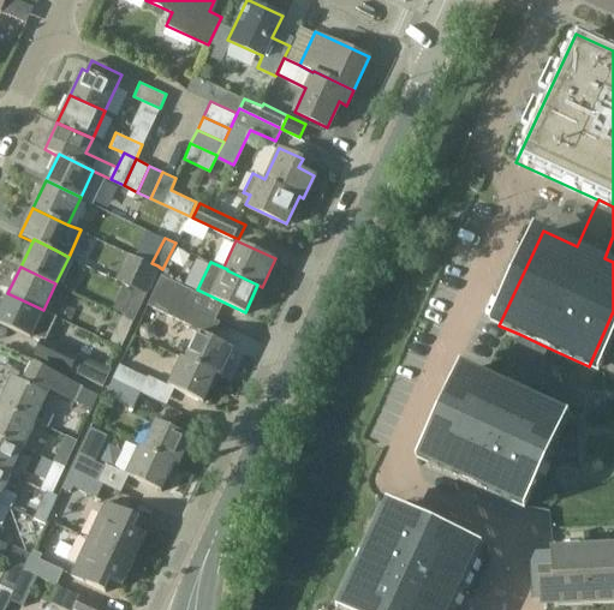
[(190,306),(197,289),(161,273),(154,288),(190,306)]
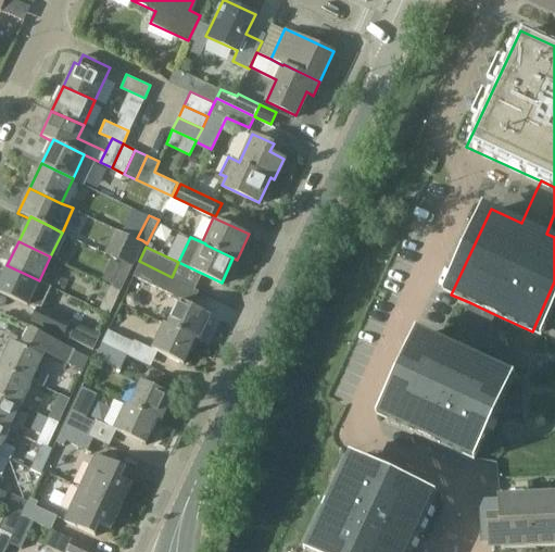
[(111,281),(110,285),(120,289),(130,264),(122,260),(121,263),(110,258),(101,277),(111,281)]
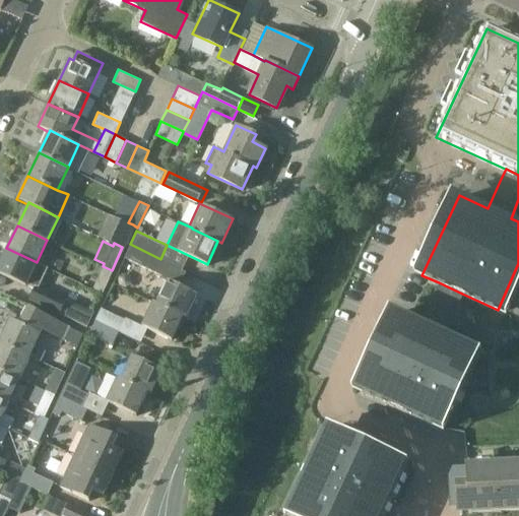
[(169,262),(160,259),(130,244),(124,257),(163,274),(169,262)]
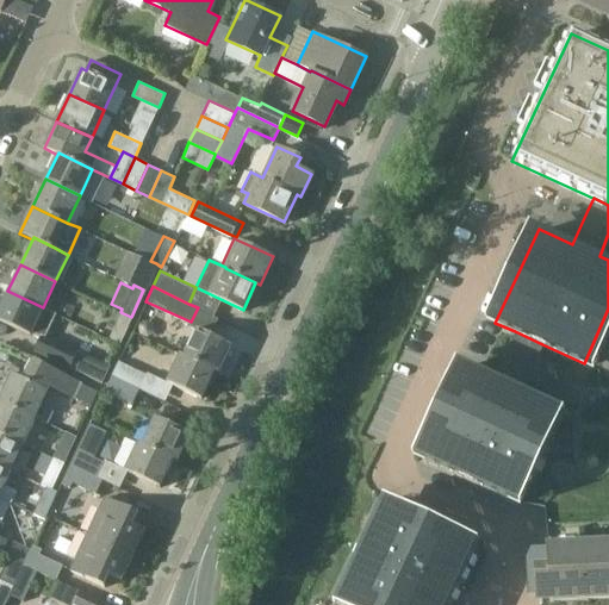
[(43,307),(7,291),(0,307),(0,319),(30,335),(31,332),(39,336),(41,334),(43,335),(54,312),(43,307)]
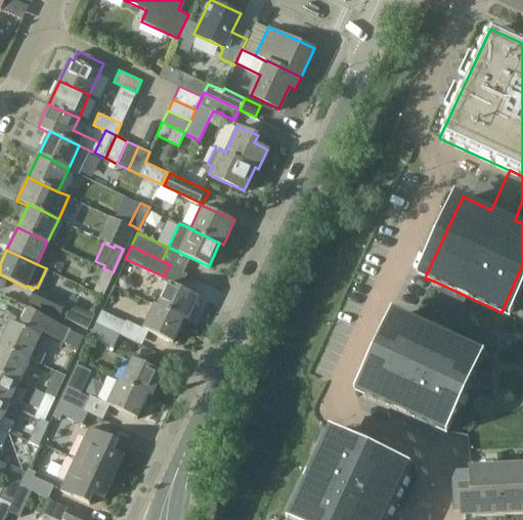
[(113,272),(103,268),(93,291),(102,295),(113,272)]
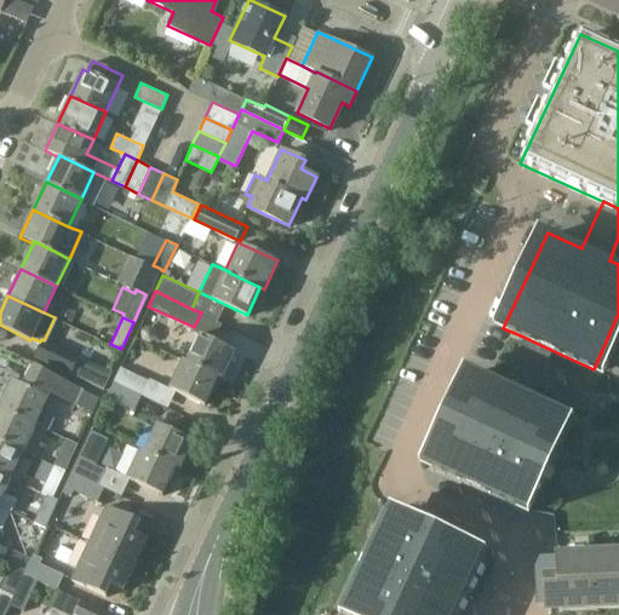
[(200,333),(187,361),(187,362),(217,377),(222,379),(223,377),(228,379),(234,366),(229,363),(235,350),(200,333)]
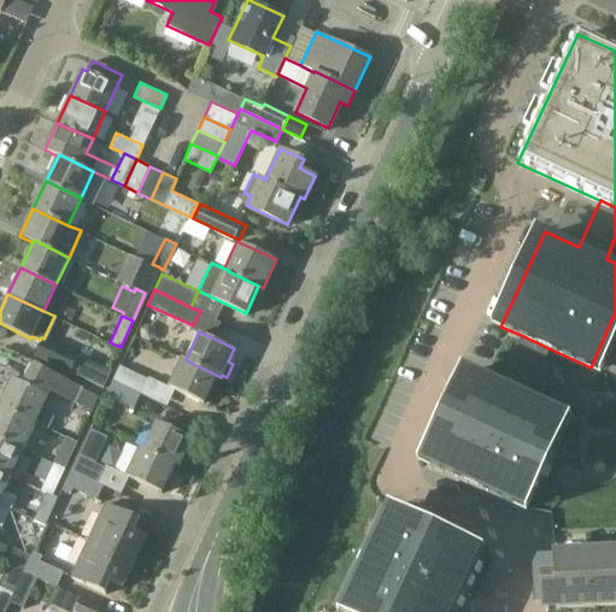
[(470,368),(427,464),(516,505),(561,410),(527,394),(549,348),(521,335),(499,381),(470,368)]
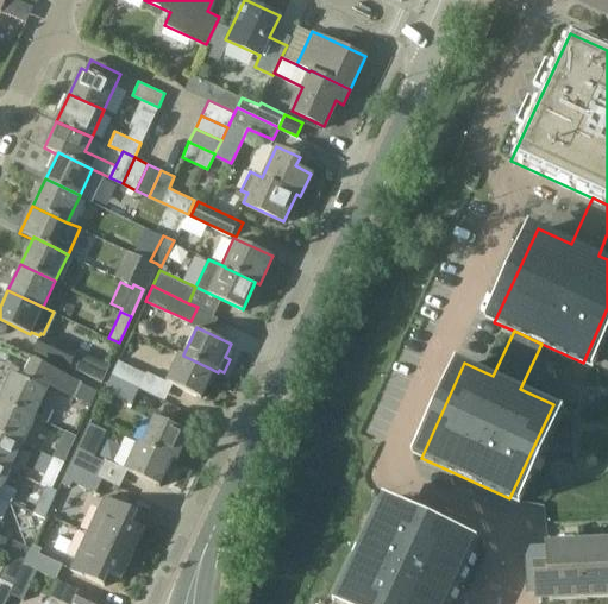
[(43,334),(41,333),(39,335),(33,350),(69,366),(76,350),(43,334)]
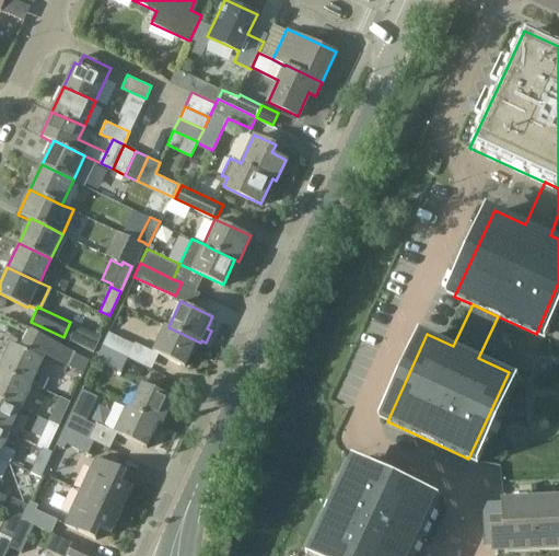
[(169,327),(169,326),(164,325),(152,350),(184,366),(196,340),(169,327)]
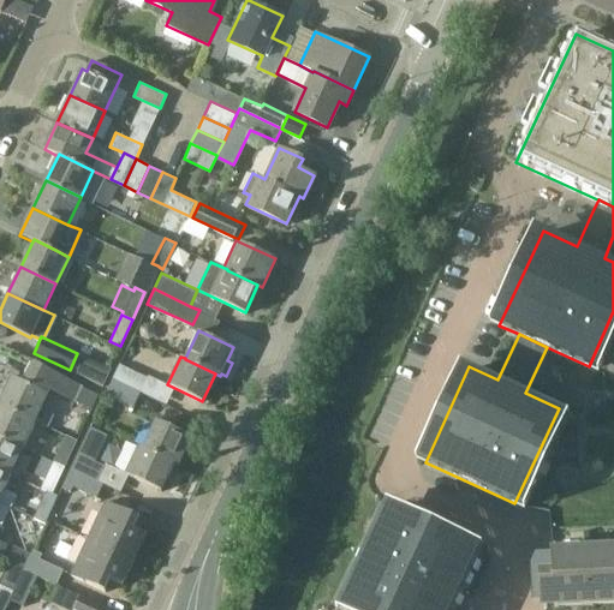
[(0,404),(35,420),(47,426),(53,413),(40,407),(49,388),(75,400),(82,386),(29,362),(22,376),(11,370),(0,393),(4,395),(0,401),(0,404)]
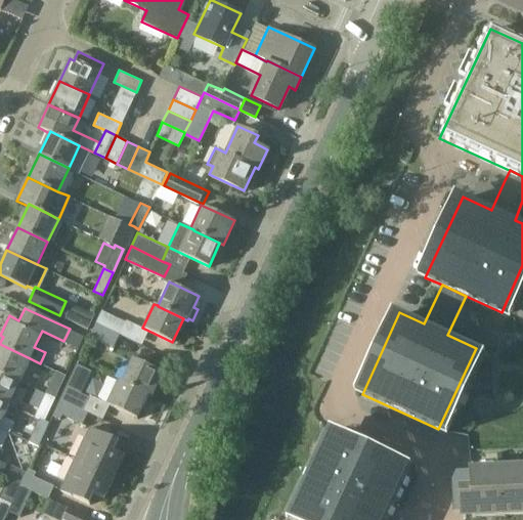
[(100,309),(95,320),(119,332),(124,320),(100,309)]
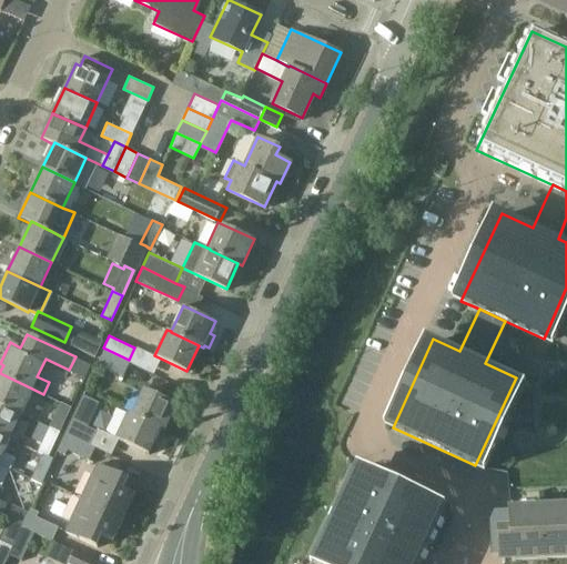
[(129,360),(103,348),(97,362),(122,374),(129,360)]
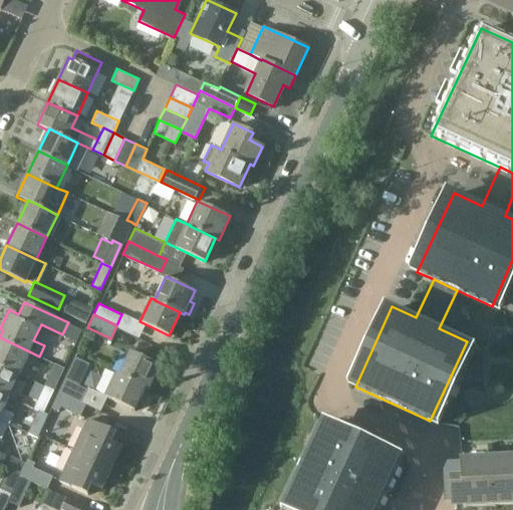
[(0,364),(18,373),(29,351),(0,337),(0,364)]
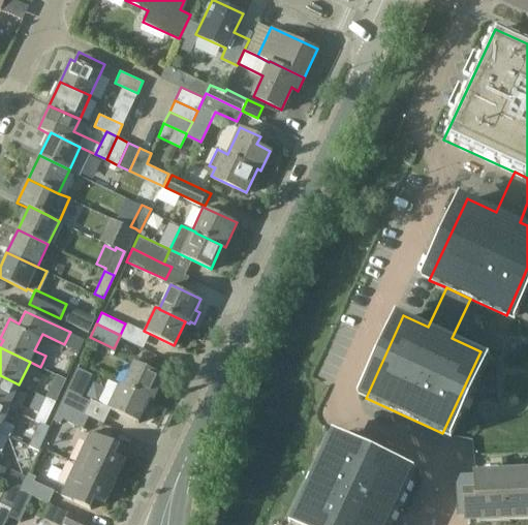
[(134,361),(123,384),(123,385),(149,398),(153,400),(164,375),(134,361)]
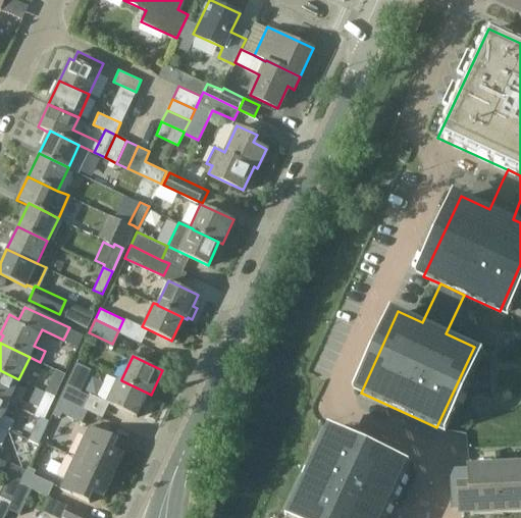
[(55,368),(45,390),(54,394),(64,372),(55,368)]
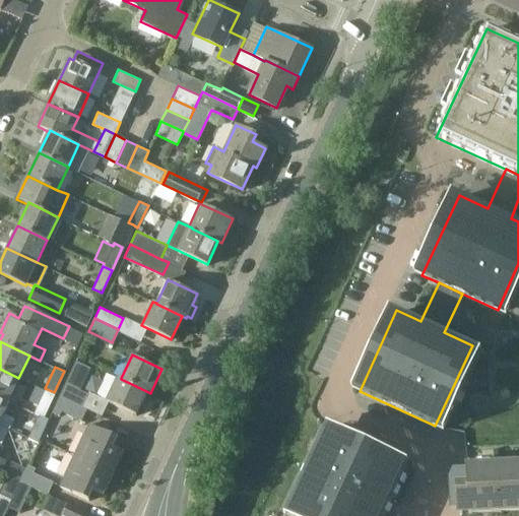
[(0,396),(8,400),(18,378),(0,369),(0,396)]
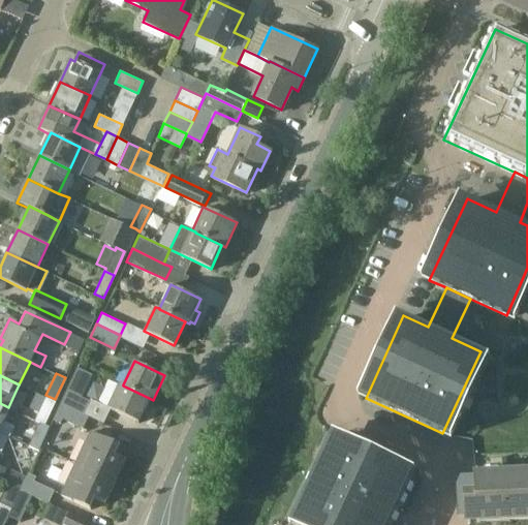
[(123,385),(123,384),(120,382),(107,407),(137,422),(149,398),(123,385)]
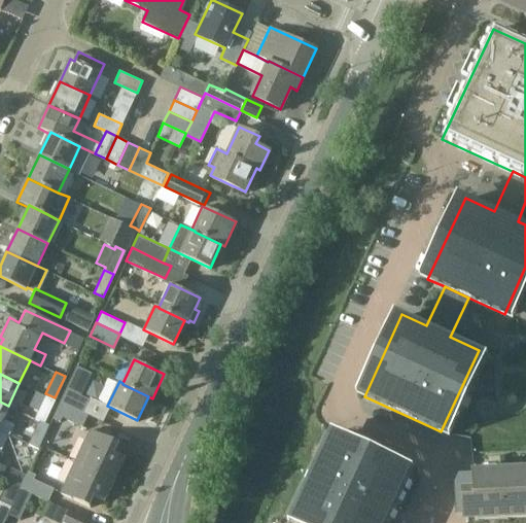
[(66,387),(60,399),(83,411),(89,398),(66,387)]
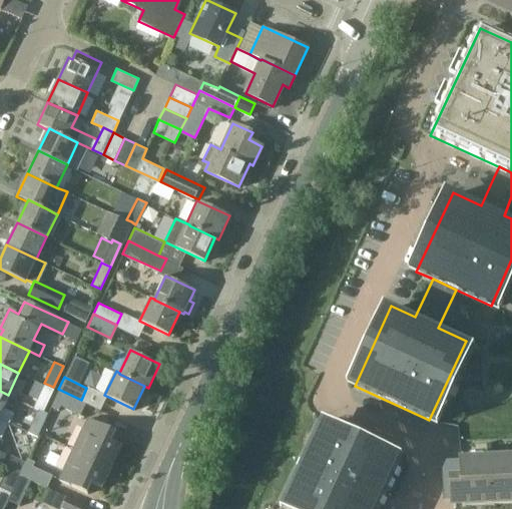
[(34,406),(38,408),(42,410),(53,387),(44,383),(34,406)]
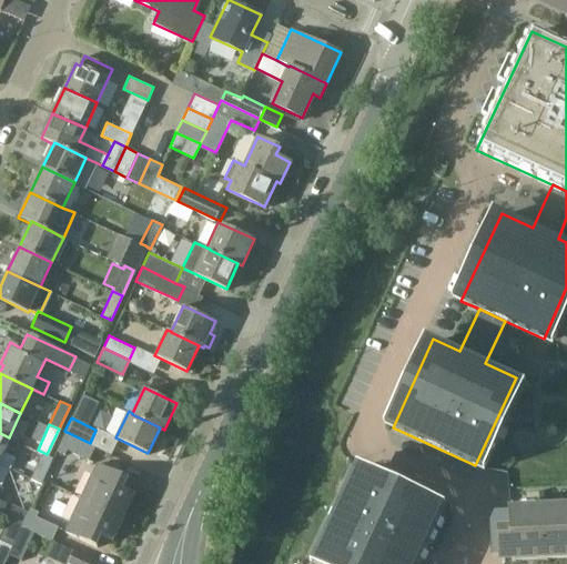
[(90,443),(64,431),(57,449),(64,452),(67,447),(88,457),(94,445),(90,443)]
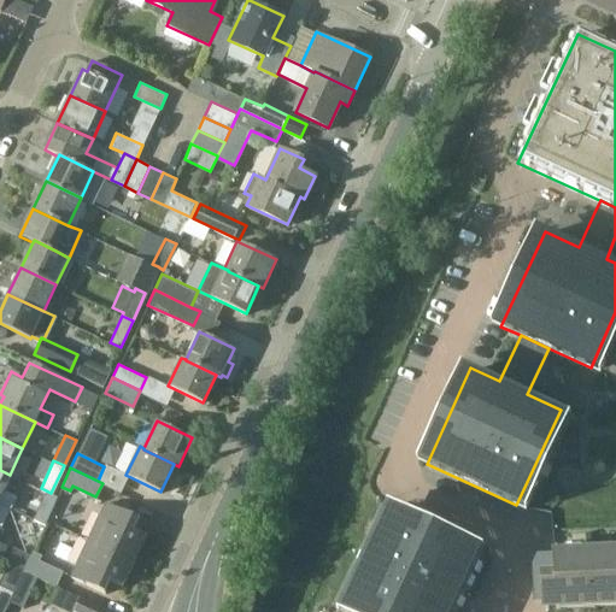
[(0,501),(11,507),(16,495),(3,489),(10,475),(0,470),(0,501)]
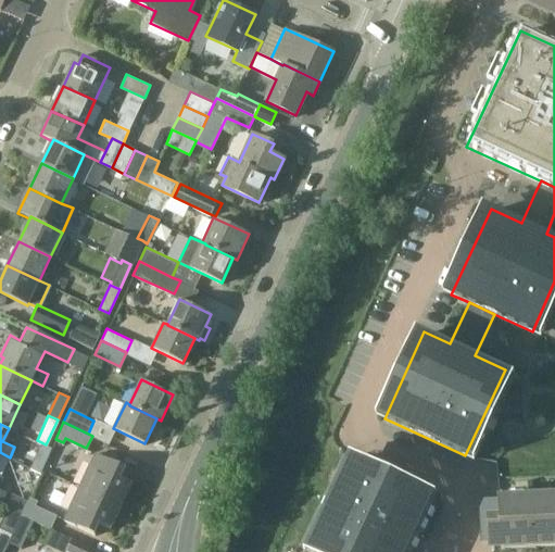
[(51,447),(46,444),(41,442),(30,468),(41,473),(51,447)]
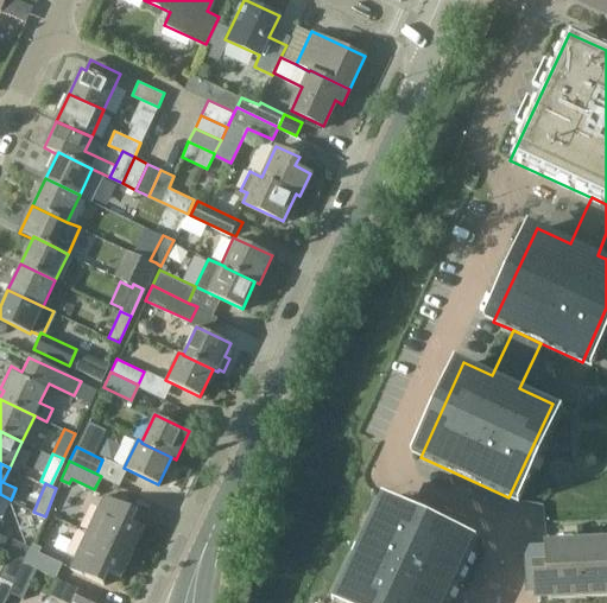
[(105,495),(87,531),(133,552),(145,527),(133,522),(138,511),(105,495)]
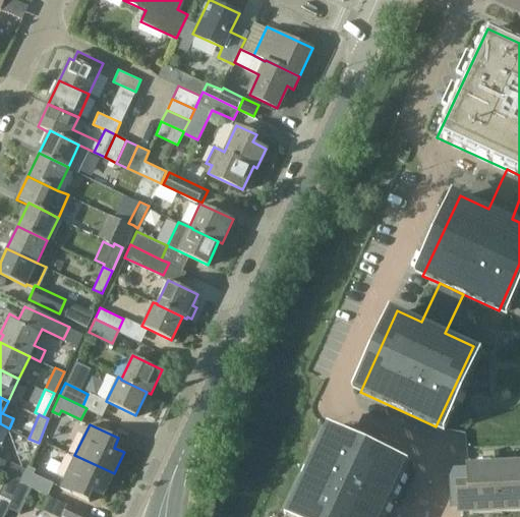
[(324,432),(289,508),(302,514),(300,516),(382,516),(404,469),(391,463),(395,455),(341,431),(337,438),(324,432)]
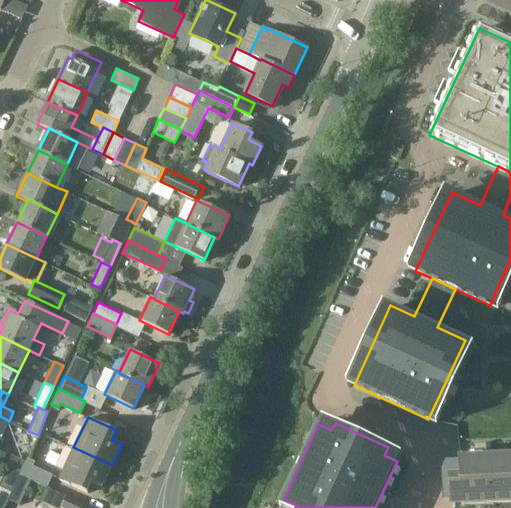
[(0,464),(3,465),(8,453),(0,449),(4,439),(0,437),(0,464)]
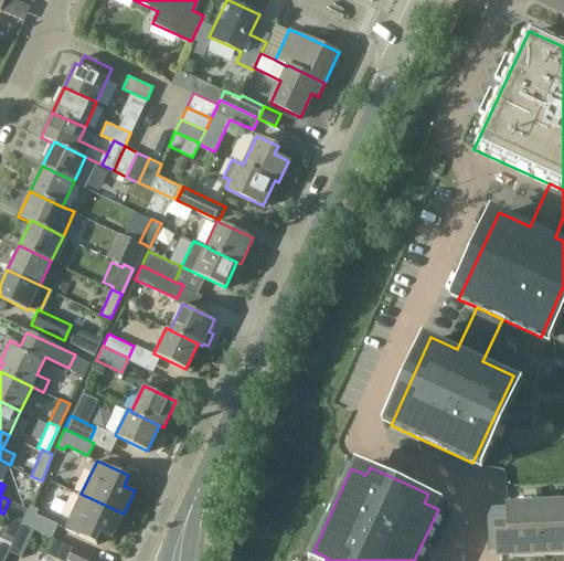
[(124,514),(81,494),(65,528),(97,542),(102,532),(113,537),(124,514)]
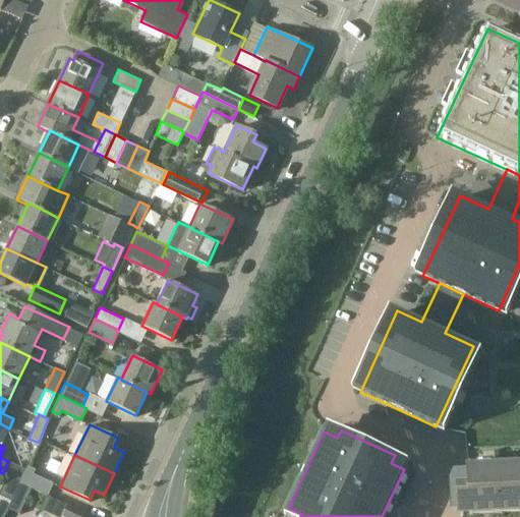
[(519,461),(497,462),(499,511),(519,509),(519,461)]
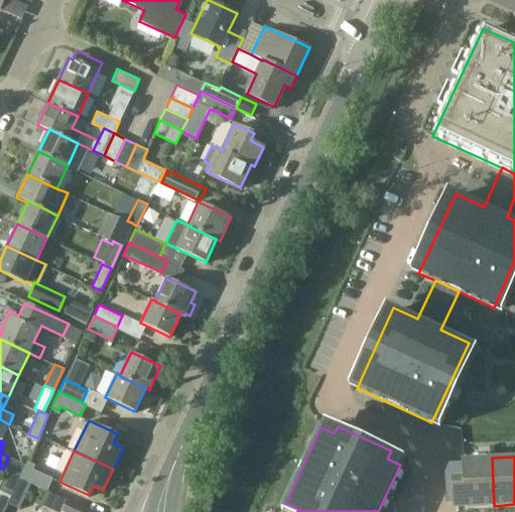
[(463,460),(443,461),(443,469),(445,500),(454,500),(455,507),(455,508),(458,507),(476,506),(484,506),(494,506),(492,458),(463,460)]
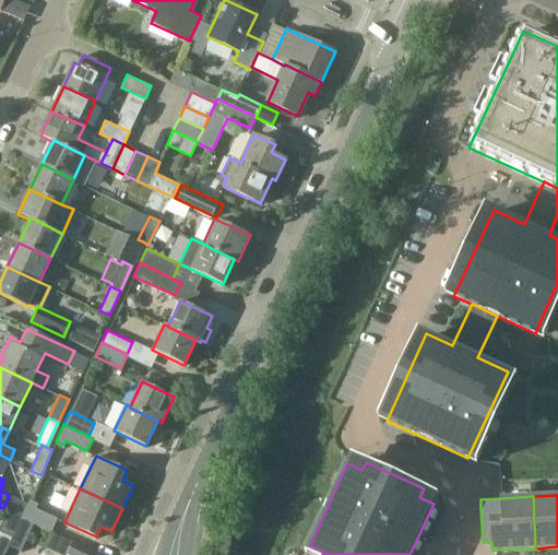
[(21,517),(33,522),(50,530),(57,517),(36,508),(38,505),(28,499),(21,517)]
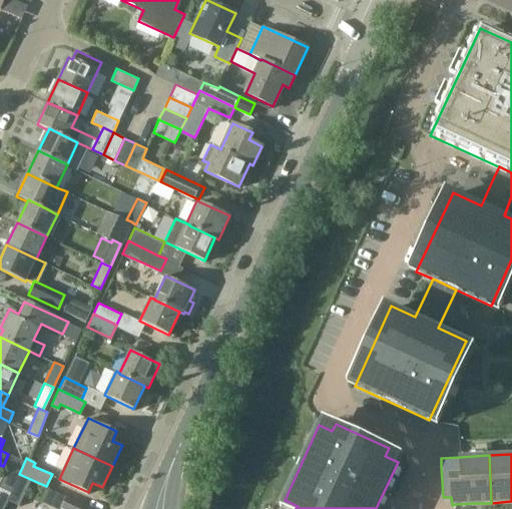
[(19,474),(10,492),(7,498),(18,504),(30,479),(19,474)]
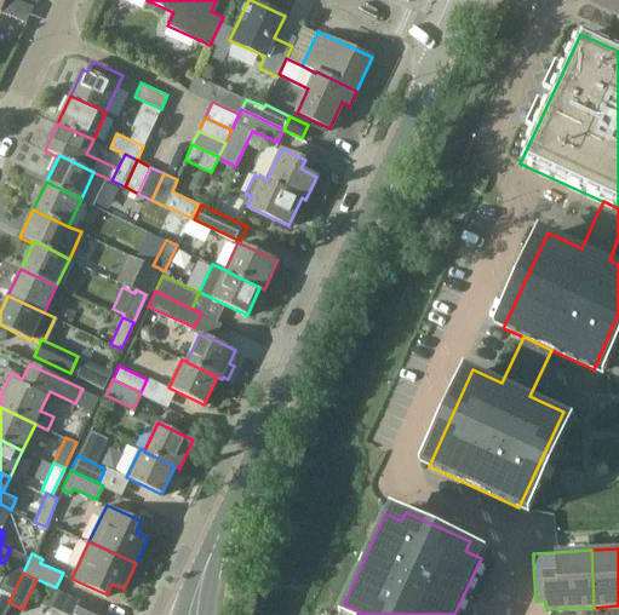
[(0,614),(3,614),(9,602),(12,595),(0,588),(0,614)]
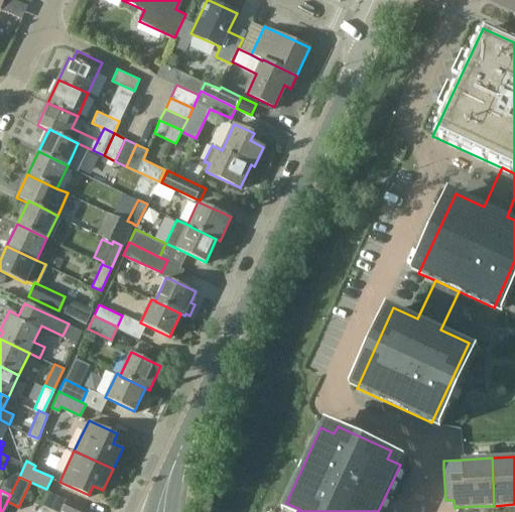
[(59,511),(91,511),(92,510),(67,498),(59,511)]
